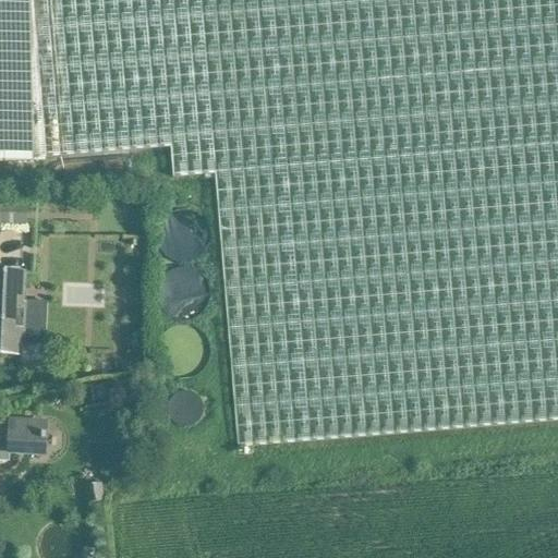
[(32,160),(28,0),(0,0),(0,162),(32,162),(32,160)]
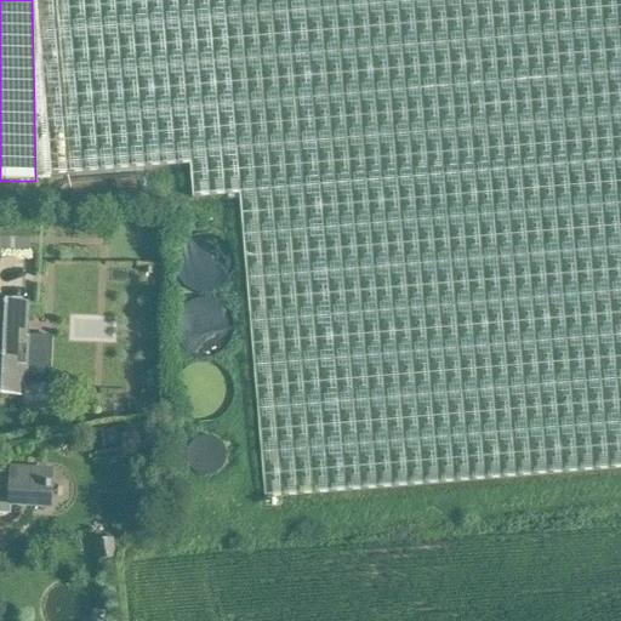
[(620,0),(32,0),(35,178),(189,165),(193,199),(239,194),(265,500),(620,469),(620,0)]
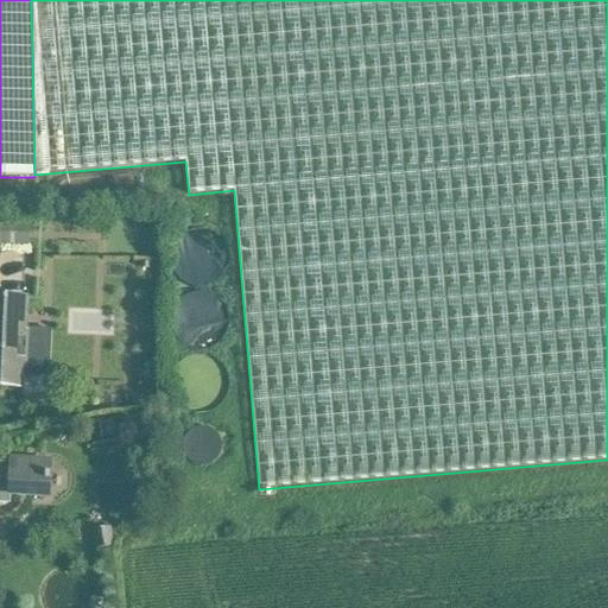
[(14,242),(44,245),(45,225),(14,223),(14,242)]
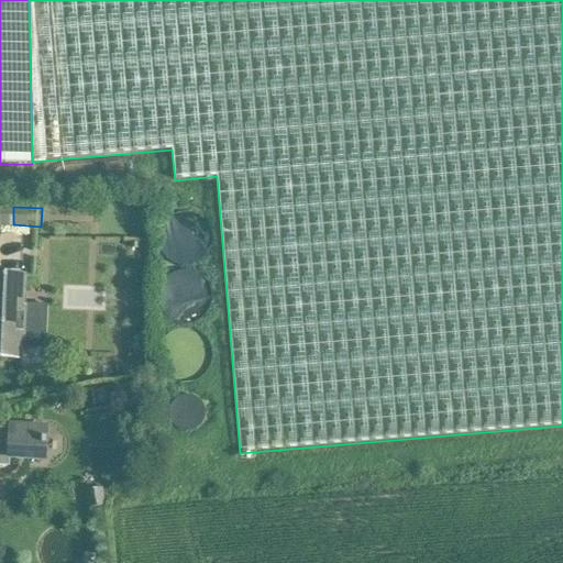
[(0,359),(19,361),(20,332),(28,333),(29,306),(24,305),(25,275),(0,274),(0,359)]
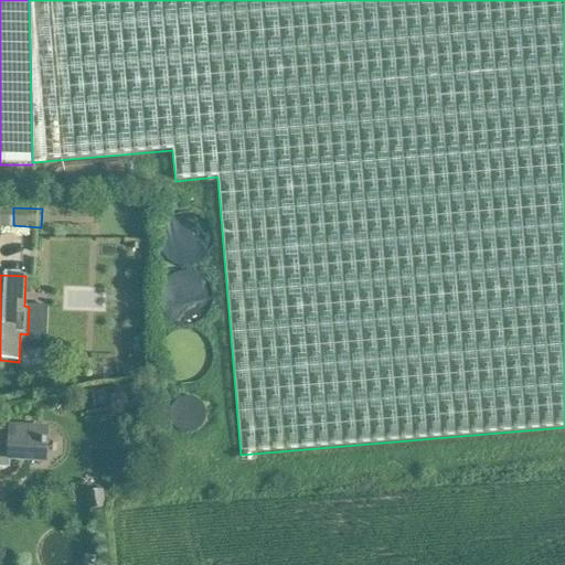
[(120,368),(120,377),(134,377),(134,369),(120,368)]
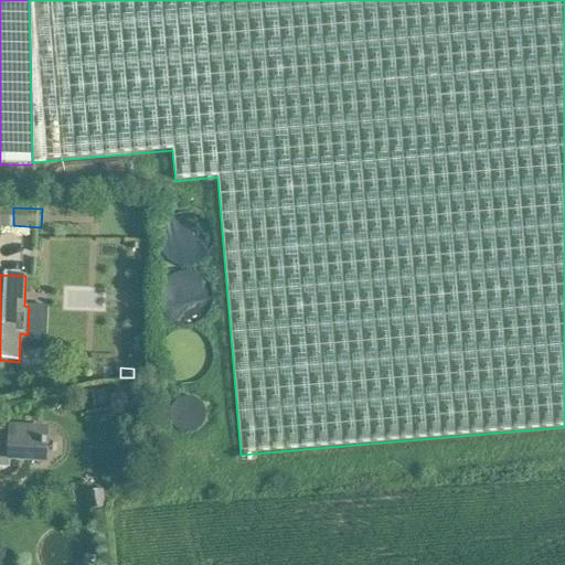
[(188,390),(190,417),(213,415),(210,386),(188,390)]
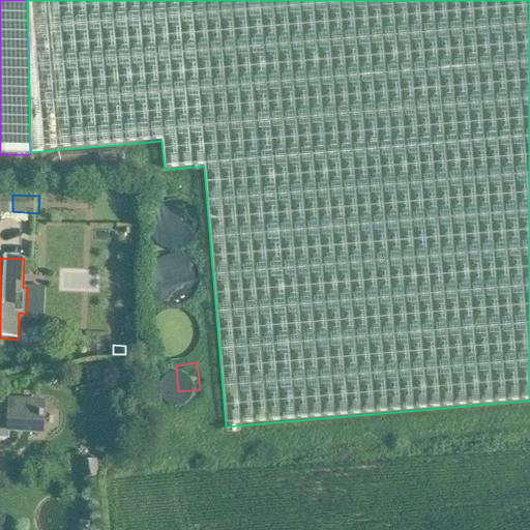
[(0,403),(0,439),(9,440),(9,431),(40,432),(41,431),(40,431),(41,418),(43,418),(43,412),(41,412),(42,403),(9,402),(9,403),(0,403)]
